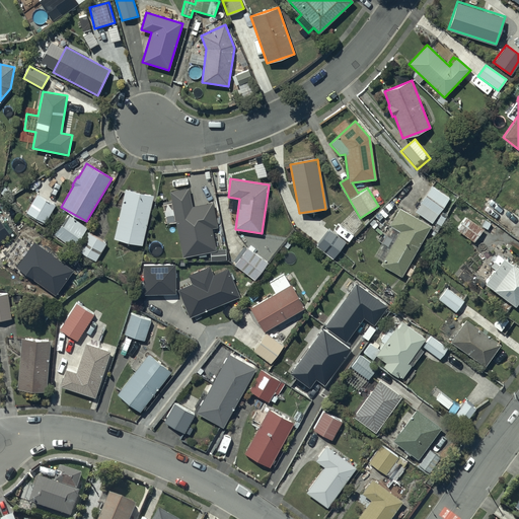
[(217,225),(212,202),(193,206),(188,186),(169,189),(183,255),(216,249),(211,226),(217,225)]
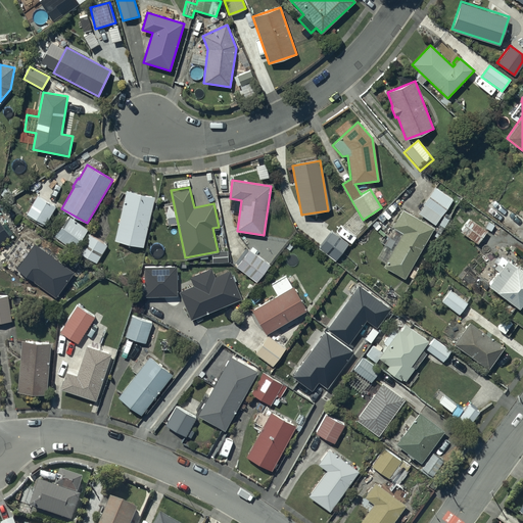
[(434,188),(423,204),(424,205),(418,214),(435,225),(453,200),(434,188)]
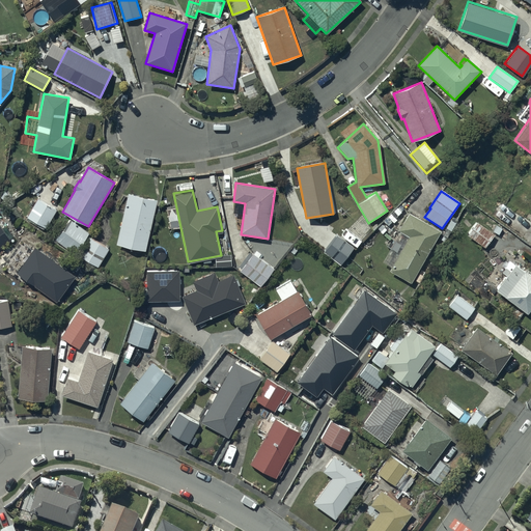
[(128,194),(116,245),(145,251),(158,201),(128,194)]
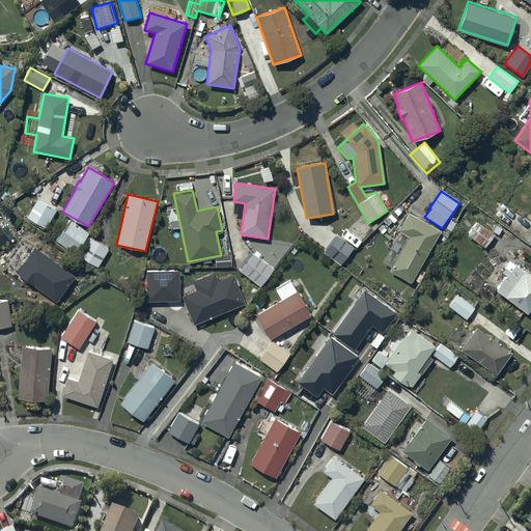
[(37,199),(27,218),(46,228),(57,210),(37,199)]
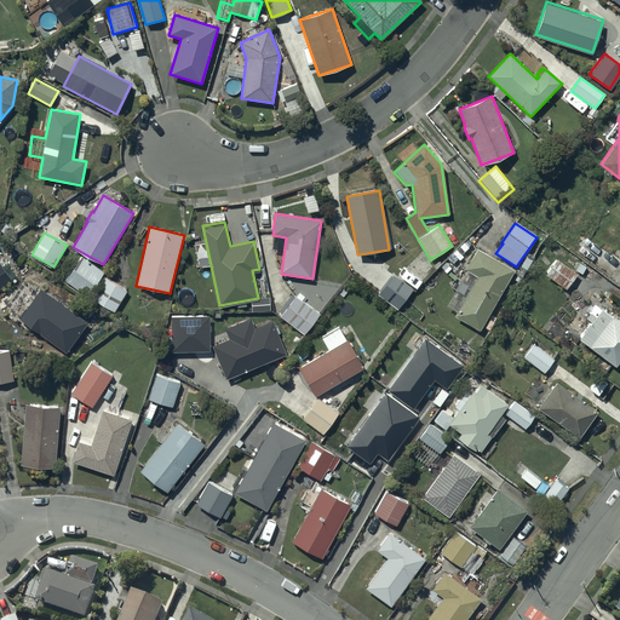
[(619,265),(619,260),(581,234),(579,239),(572,234),(563,246),(569,251),(569,252),(577,257),(570,265),(577,269),(583,260),(610,280),(619,265)]
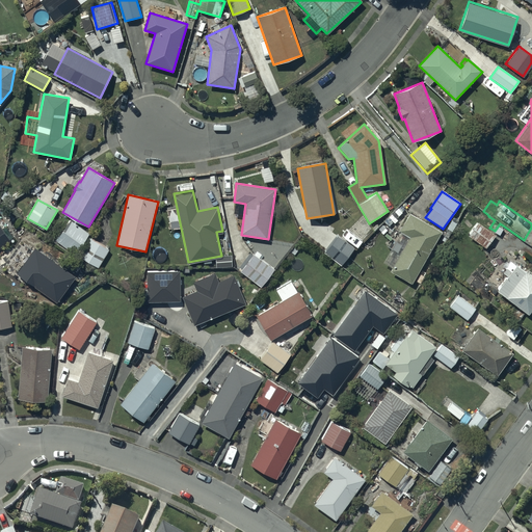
[(390,271),(410,283),(440,232),(408,214),(399,231),(400,232),(383,263),(392,267),(390,271)]
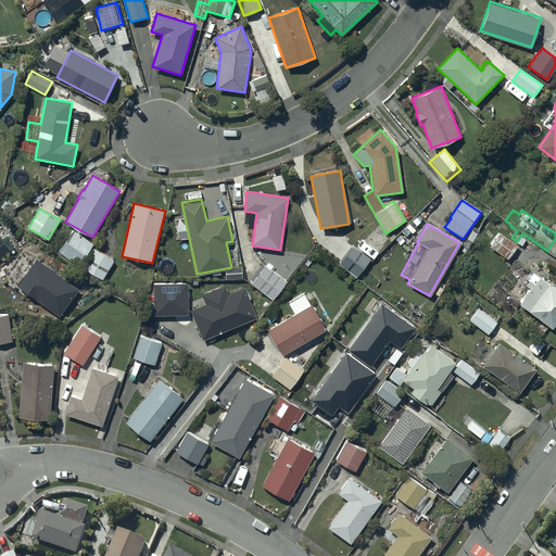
[(74,230),(59,252),(79,266),(95,244),(74,230)]
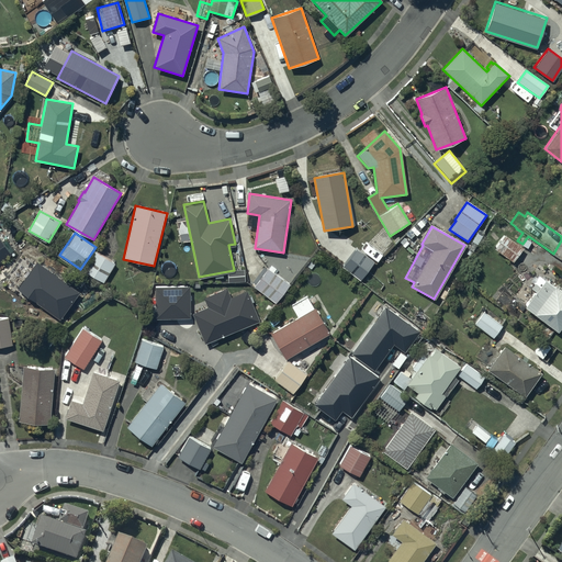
[(523,248),(504,235),(494,249),(513,262),(523,248)]
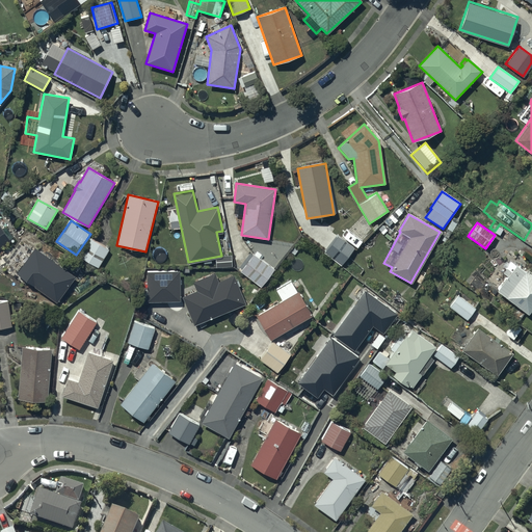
[(0,223),(0,247),(10,242),(0,223)]
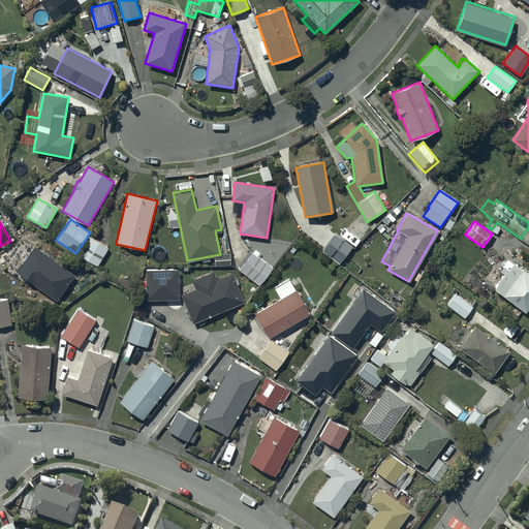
[(336,235),(322,252),(339,265),(352,247),(336,235)]
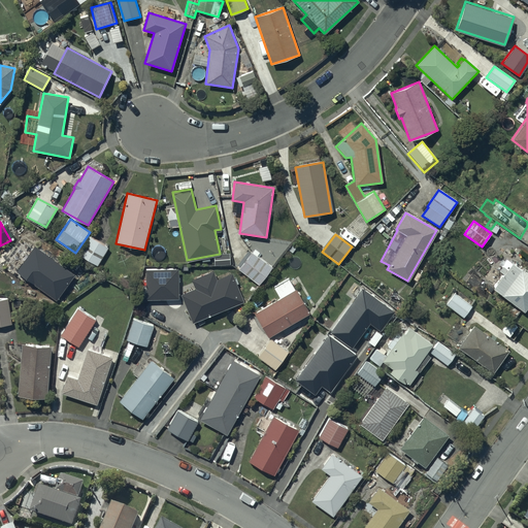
[(77,255),(97,266),(108,246),(89,235),(77,255)]
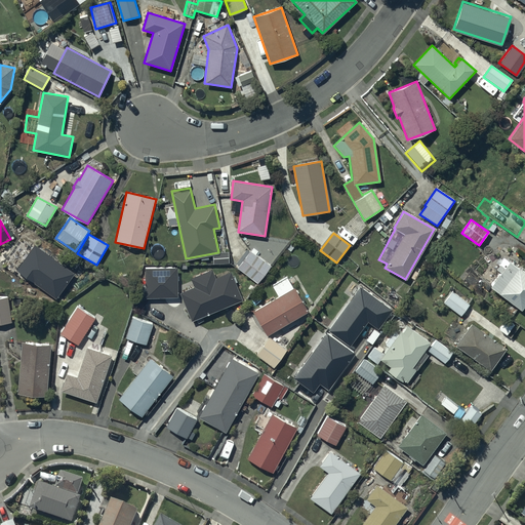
[(36,245),(15,272),(34,285),(35,283),(55,298),(74,273),(36,245)]
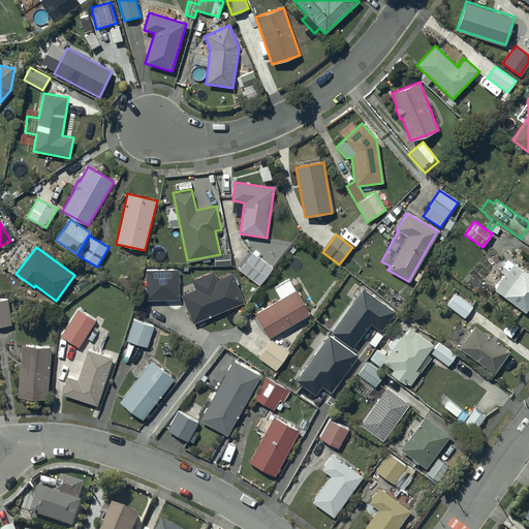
[(252,252),(239,271),(259,285),(274,268),(252,252)]
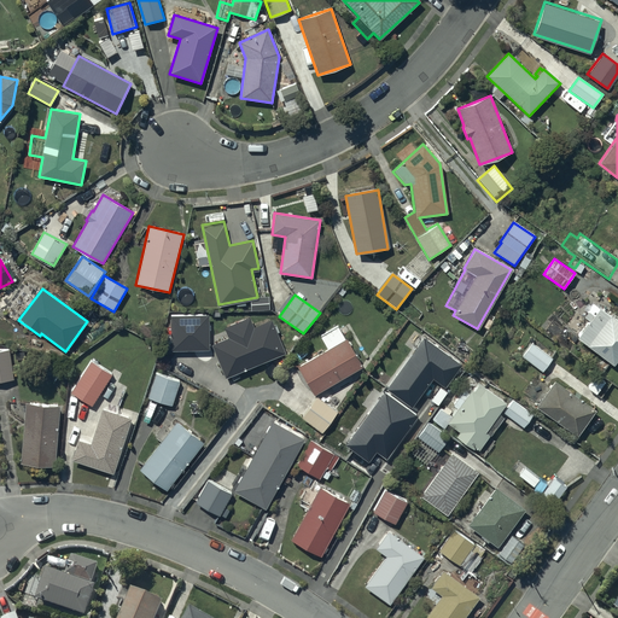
[(577,338),(612,366),(617,357),(617,322),(599,308),(577,338)]
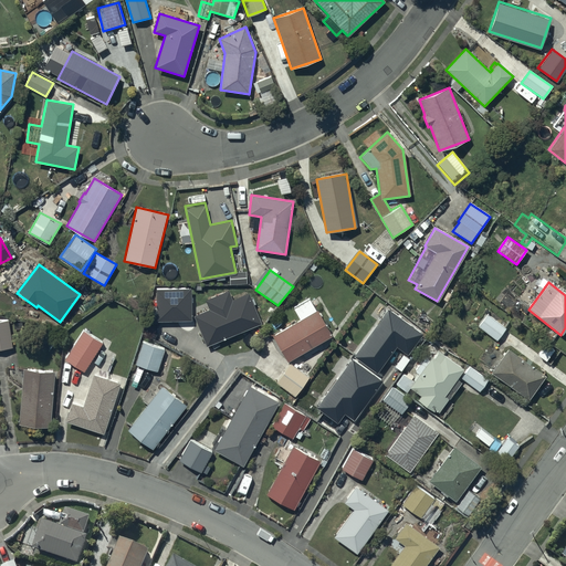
[(156,289),(156,322),(191,322),(191,289),(156,289)]
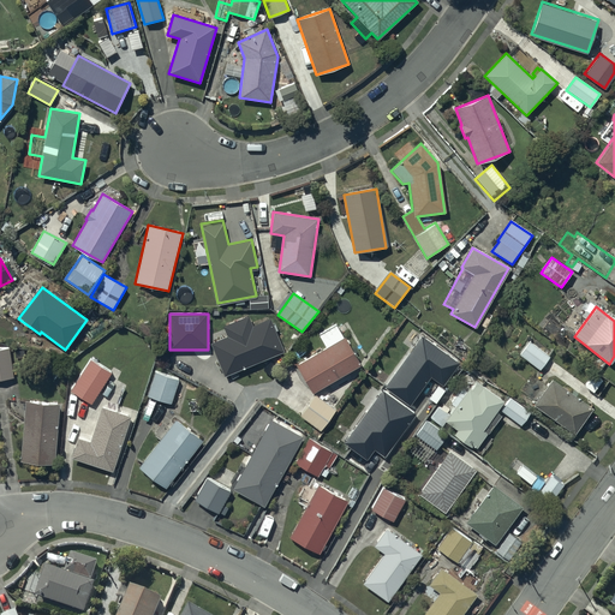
[(227,336),(212,344),(225,376),(284,352),(270,318),(252,326),(249,316),(224,326),(227,336)]
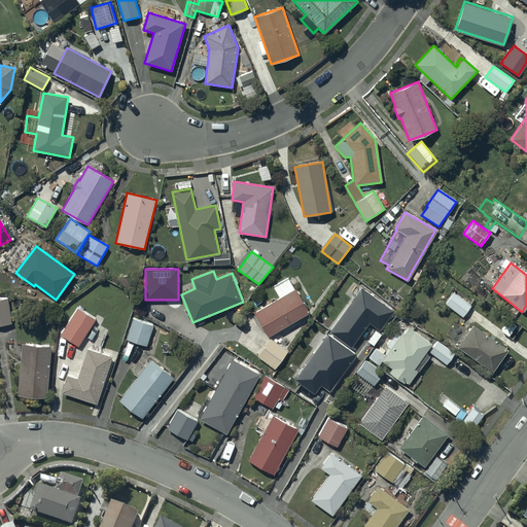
[(294,289),(288,279),(274,287),(280,299),(254,313),(268,338),(309,314),(295,289),(294,289)]
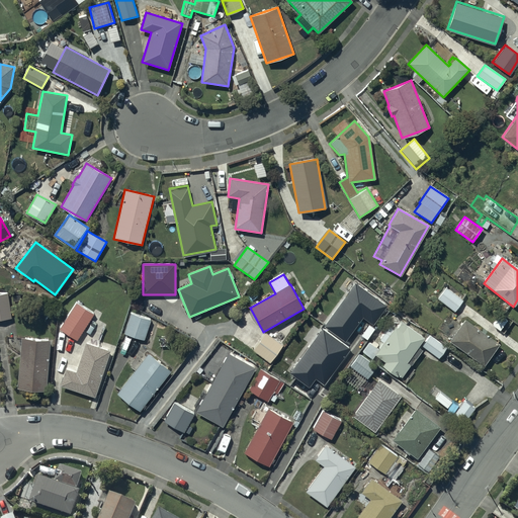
[(373,323),(387,304),(356,280),(324,325),(345,340),(363,315),(373,323)]
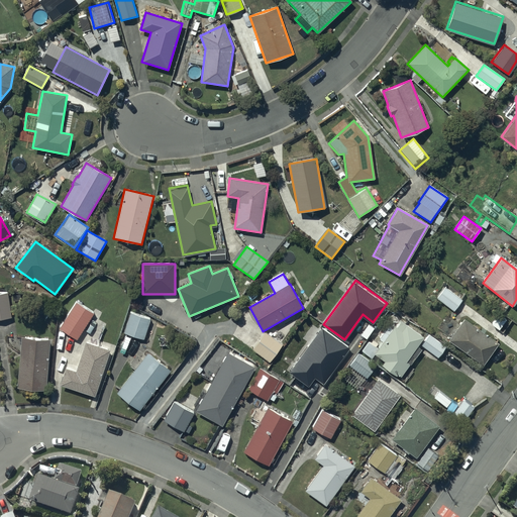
[(444,287),(436,298),(453,311),(461,300),(444,287)]
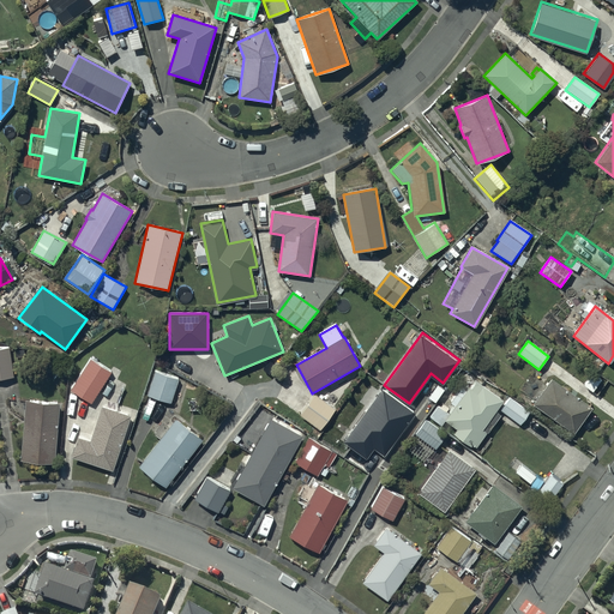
[(0,378),(12,378),(8,347),(0,347),(0,378)]
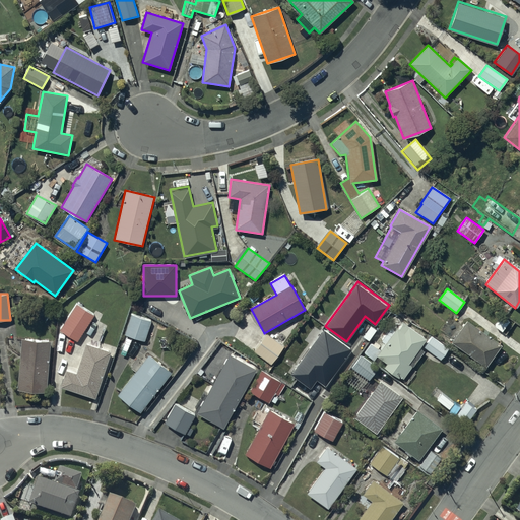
[(76,304),(59,330),(77,342),(94,316),(76,304)]
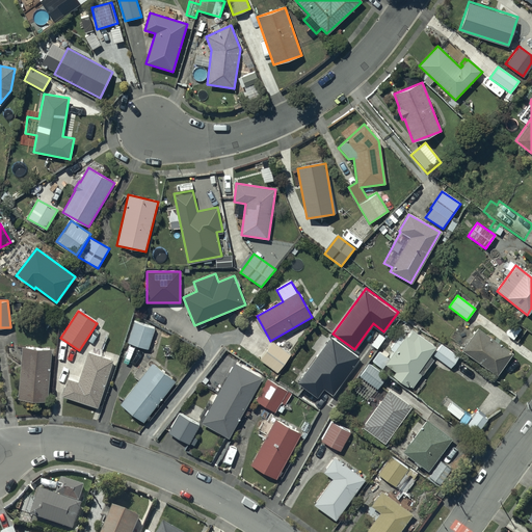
[(134,322),(128,343),(148,349),(155,328),(134,322)]
